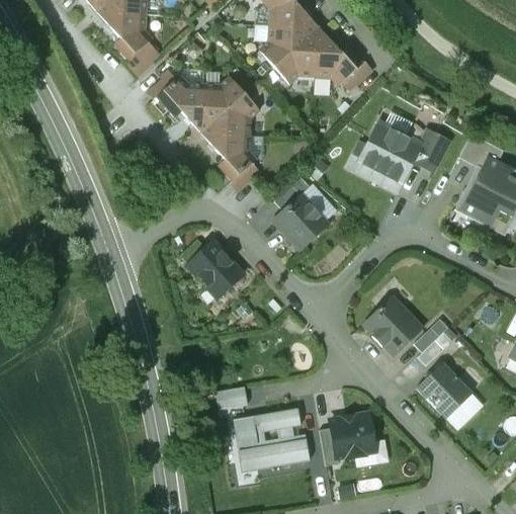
[(111,11),(146,13),(147,0),(109,0),(101,7),(107,14),(108,15),(111,11)]
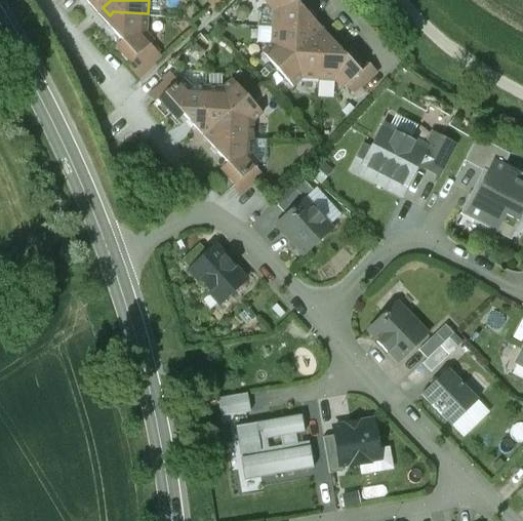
[(275,7),(274,25),(309,26),(314,22),(314,16),(299,0),(268,0),(275,7)]
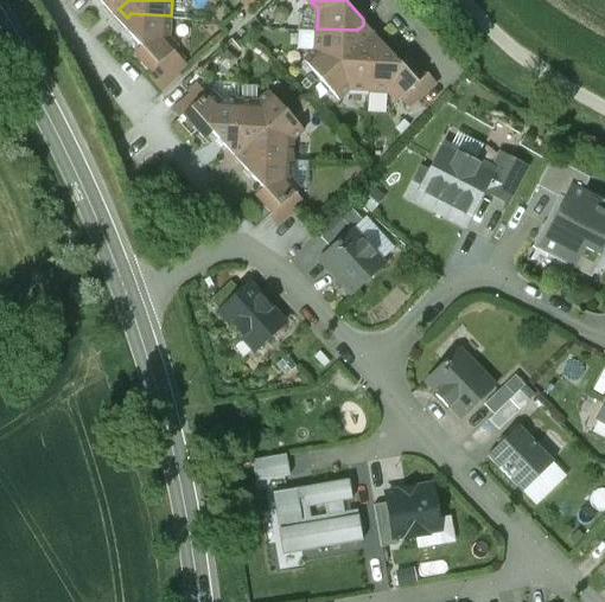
[(127,18),(126,17),(125,17),(125,24),(142,43),(135,50),(152,68),(179,44),(171,34),(171,15),(131,13),(127,18)]
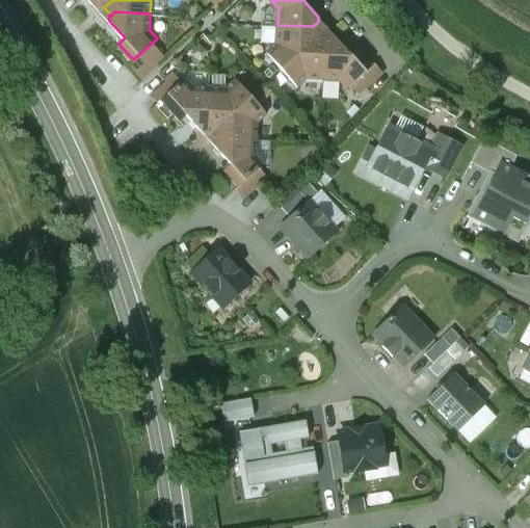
[(324,29),(318,22),(313,26),(277,25),(276,42),(267,50),(283,67),(324,29)]
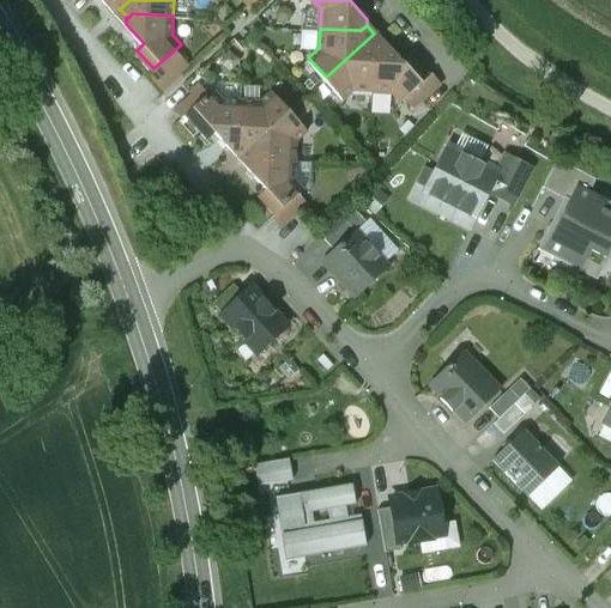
[(354,87),(374,89),(376,47),(382,42),(381,41),(374,34),(326,77),(344,97),(354,87)]
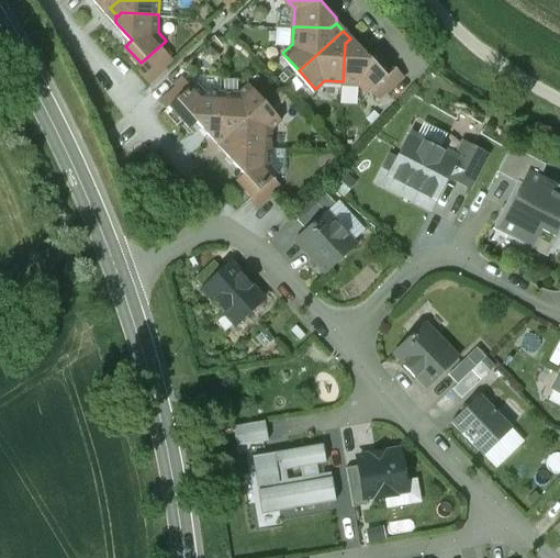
[(349,37),(350,38),(345,43),(343,81),(360,81),(368,91),(393,68),(378,51),(371,56),(355,37),(349,37)]
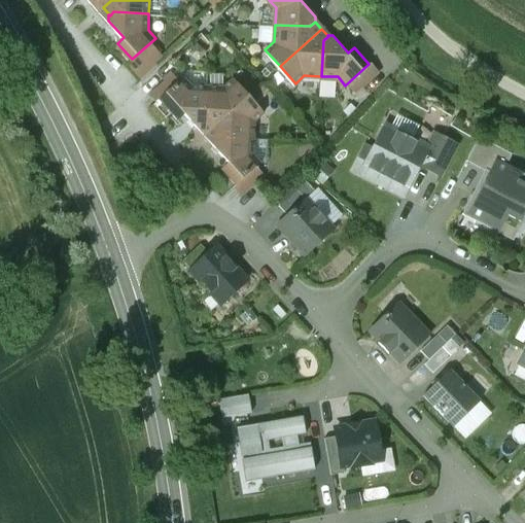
[(155,38),(132,59),(146,74),(169,53),(155,38)]
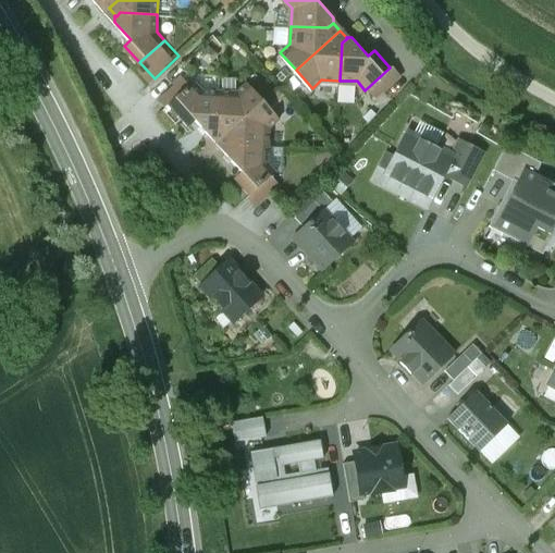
[(390,68),(365,90),(374,102),(401,78),(390,68)]
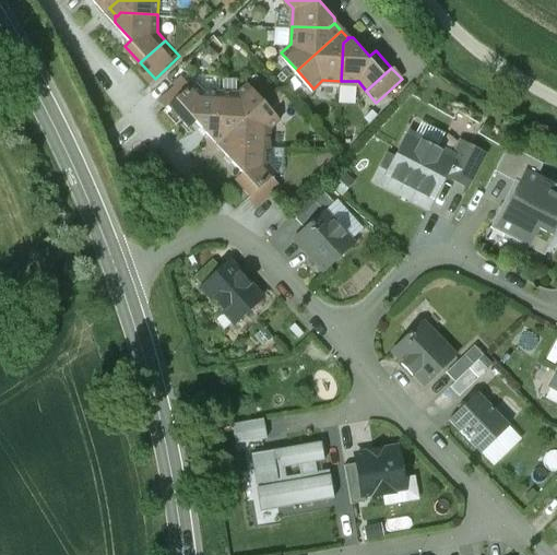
[(162,93),(170,103),(196,80),(187,70),(162,93)]
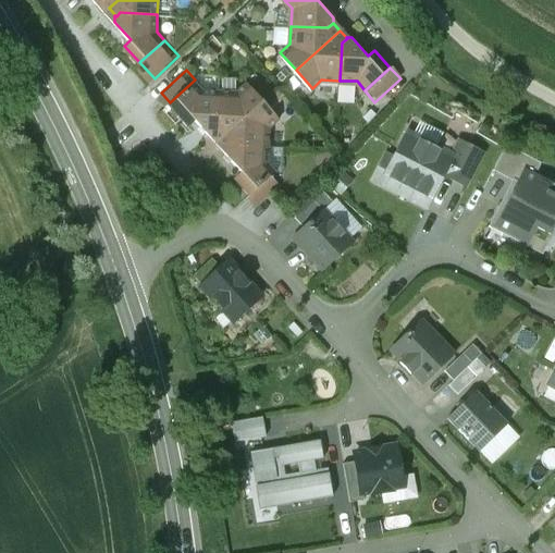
[(218,127),(220,89),(202,88),(195,80),(170,102),(190,125),(197,119),(208,132),(213,132),(213,131),(218,127)]
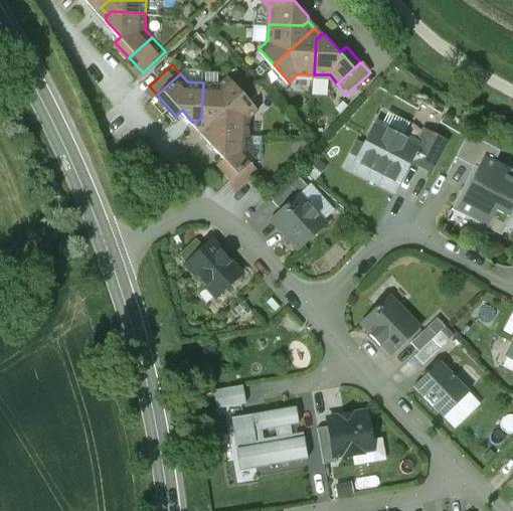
[(197,121),(197,122),(203,128),(243,92),(228,74),(219,83),(203,82),(201,118),(197,121)]
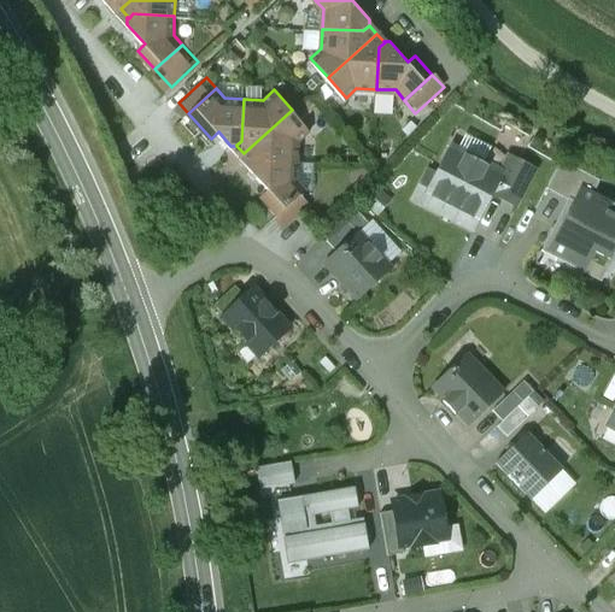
[(257,158),(298,159),(299,139),(310,129),(292,110),(244,153),(251,160),(252,162),(257,158)]
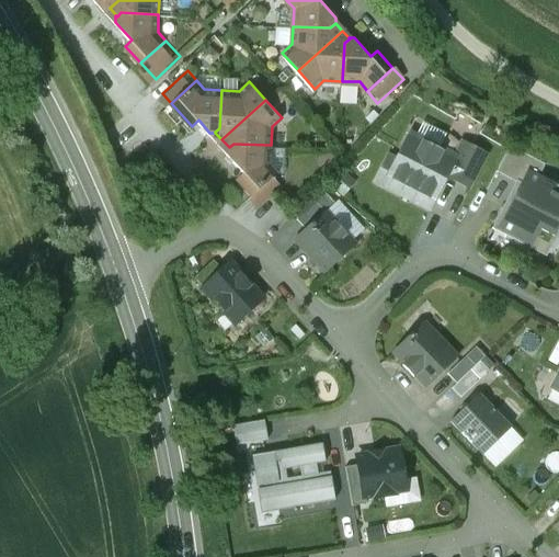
[(389,175),(433,199),(447,172),(457,155),(456,154),(412,132),(399,156),(389,175)]
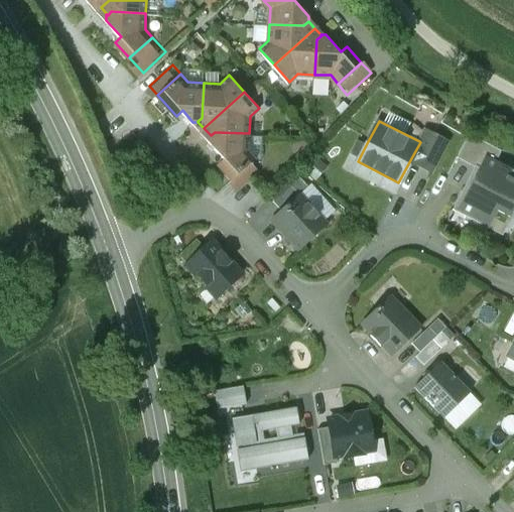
[(448,139),(426,128),(419,141),(420,142),(411,158),(432,169),(448,139)]
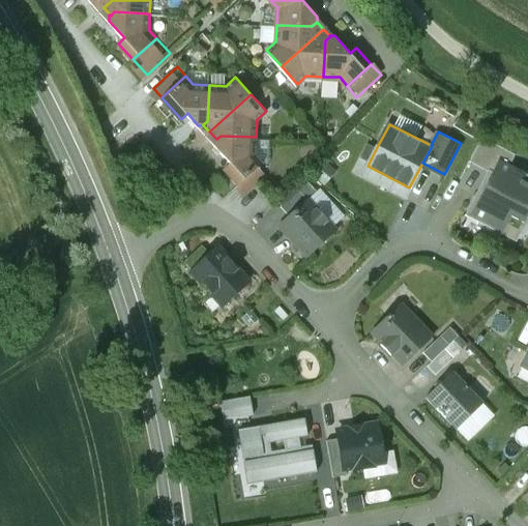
[(216,139),(215,138),(214,139),(214,144),(231,162),(225,167),(239,183),(263,162),(256,153),(256,137),(221,136),(216,139)]
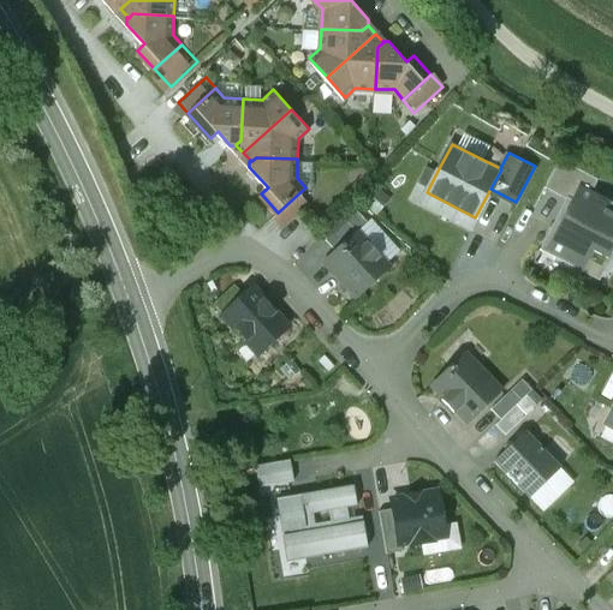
[(600,177),(561,157),(546,185),(567,196),(571,198),(579,183),(593,190),(600,177)]
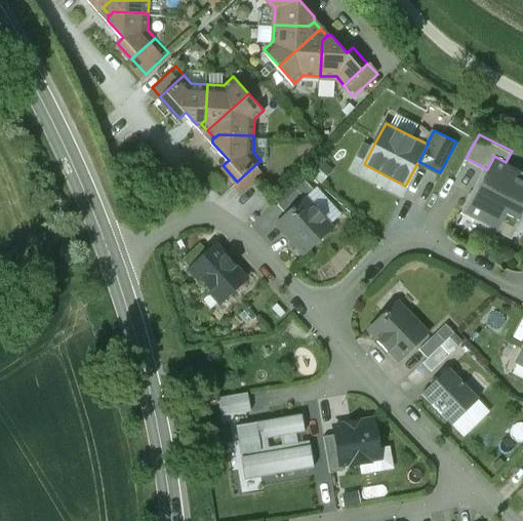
[(403,195),(405,186),(364,164),(373,146),(364,141),(350,167),(403,195)]
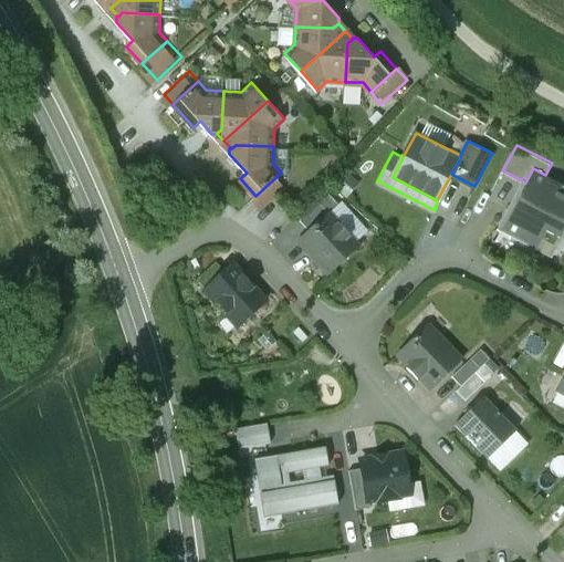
[(563,184),(545,175),(533,168),(525,183),(522,180),(498,228),(500,229),(501,227),(538,246),(546,229),(562,237),(563,235),(563,184)]
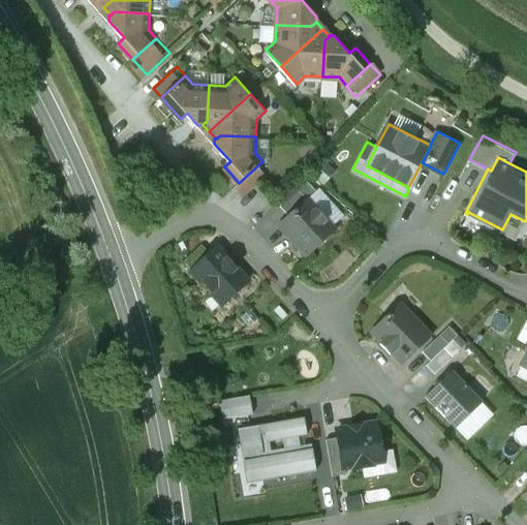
[(289,213),(308,196),(317,188),(309,180),(281,205),(289,213)]
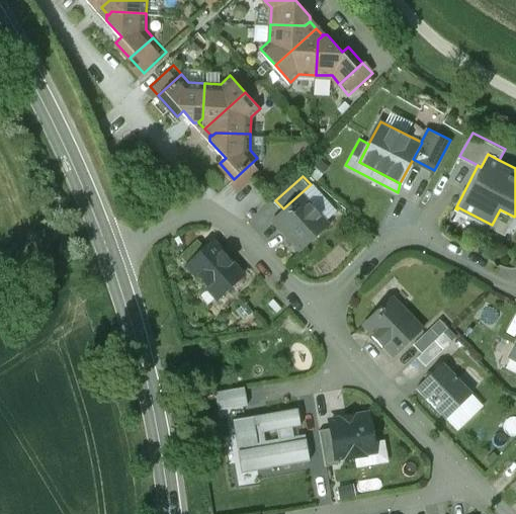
[(329,224),(302,192),(283,208),(273,218),(302,249),(329,224)]
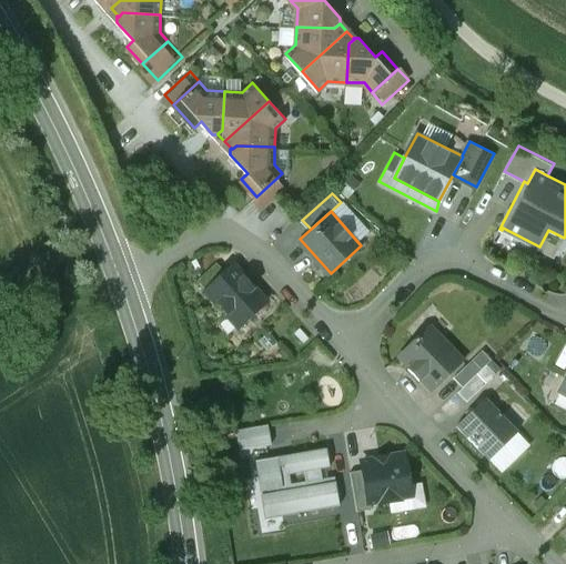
[(555,257),(564,238),(548,230),(539,247),(503,228),(502,230),(555,257)]
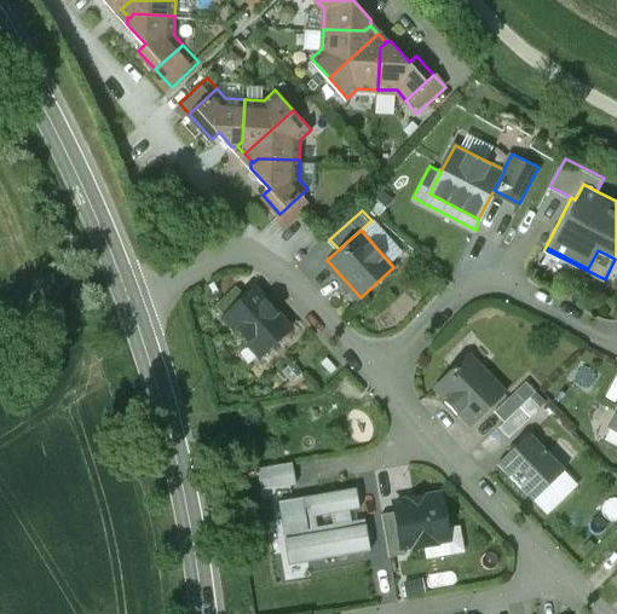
[(286,326),(249,290),(223,316),(259,353),(286,326)]
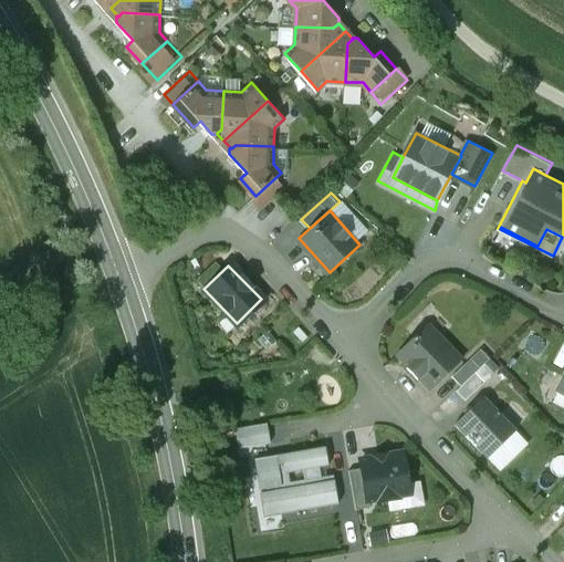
[(432,387),(462,357),(429,323),(398,352),(409,364),(408,365),(419,377),(421,375),(432,387)]
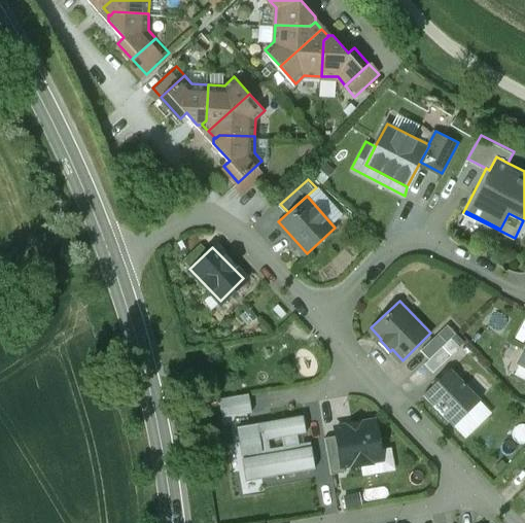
[(457,332),(448,323),(422,349),(430,357),(452,336),(457,332)]
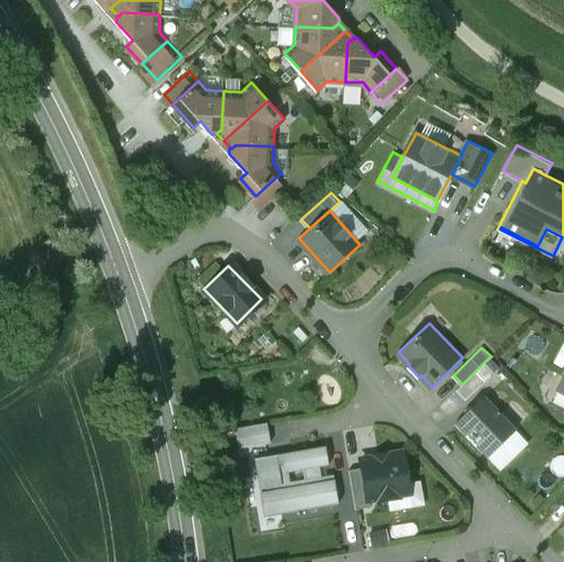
[(495,371),(486,361),(462,384),(458,389),(467,398),(495,371)]
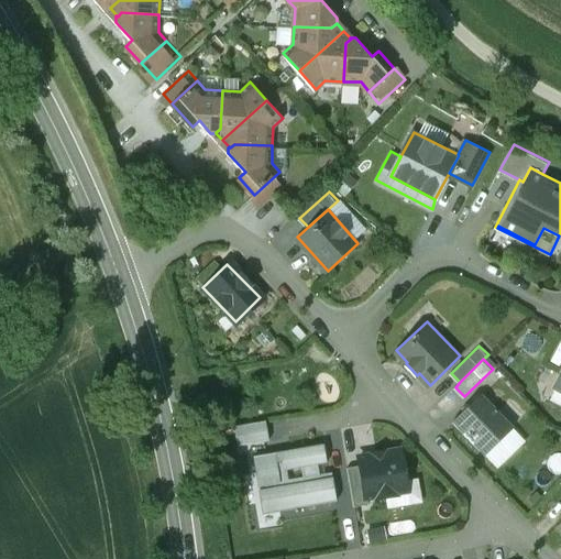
[(483,393),(453,420),(485,453),(515,426),(483,393)]
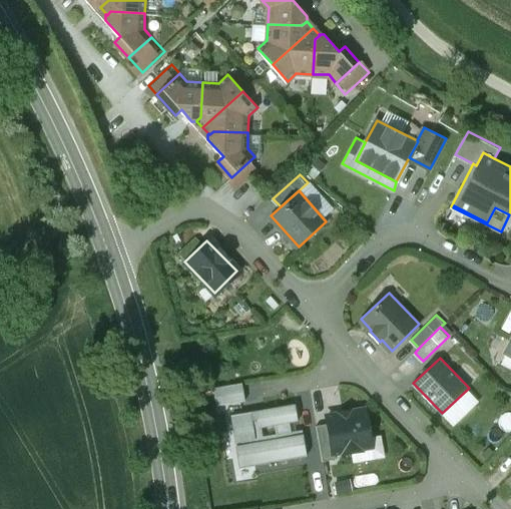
[(242,382),(214,386),(217,404),(245,399),(242,382)]
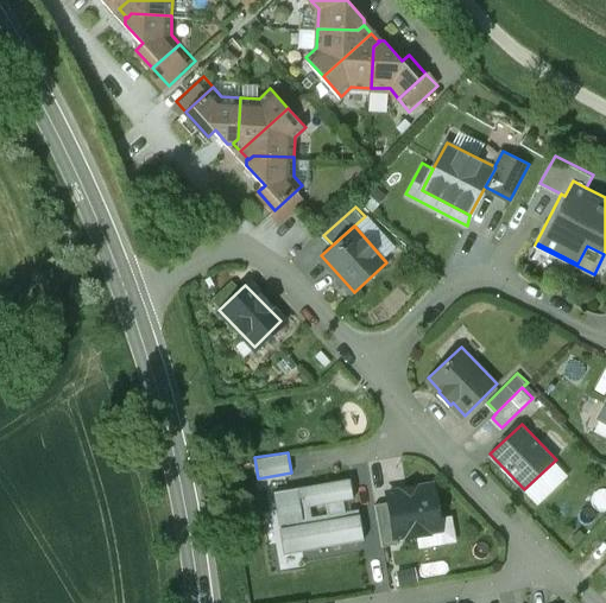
[(349,480),(276,493),(285,550),(360,538),(349,480)]
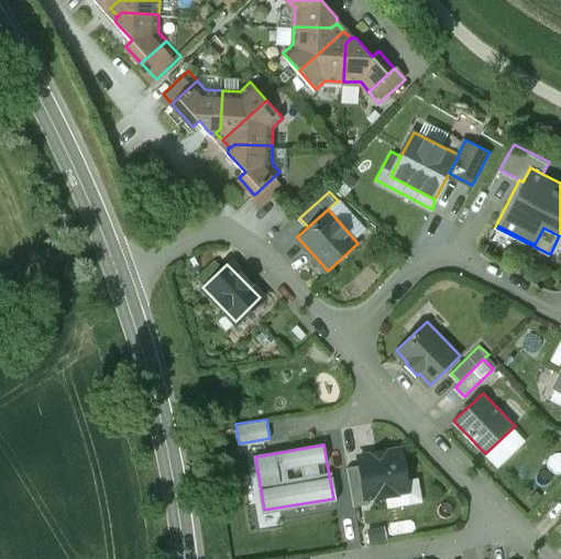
[(403,490),(408,489),(400,448),(360,455),(361,463),(367,496),(369,496),(380,494),(403,490)]
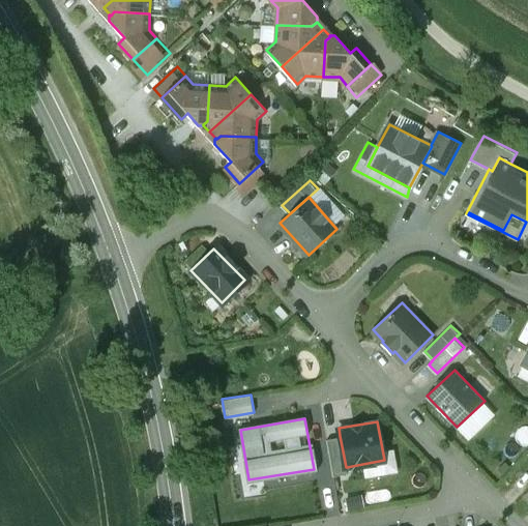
[(346,467),(340,436),(328,438),(334,475),(348,472),(347,467),(346,467)]
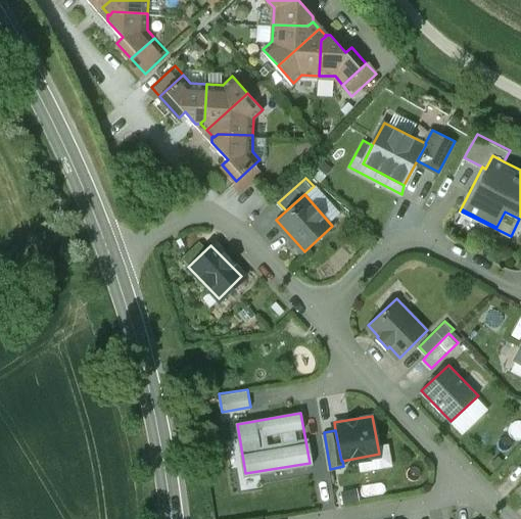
[(377,469),(374,455),(352,459),(354,473),(377,469)]
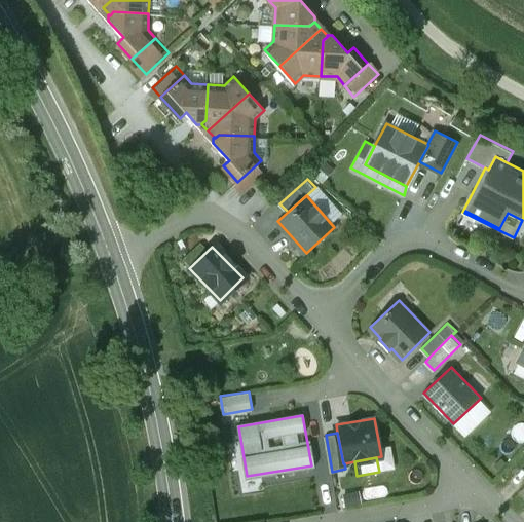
All buildings are outlined.
